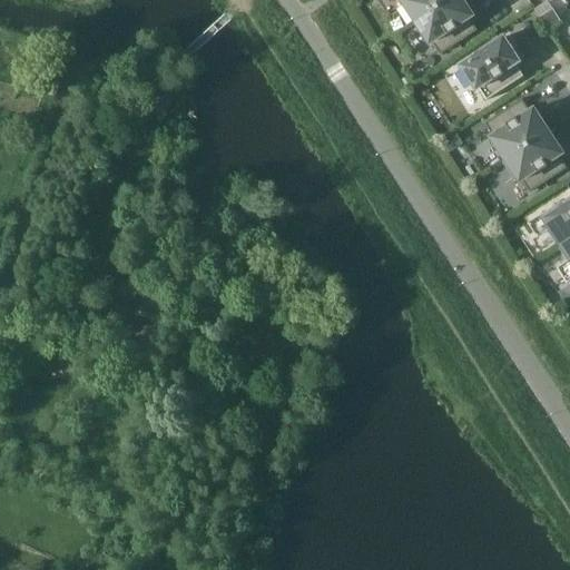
[(400,0),(414,22),(448,0),(400,0)]
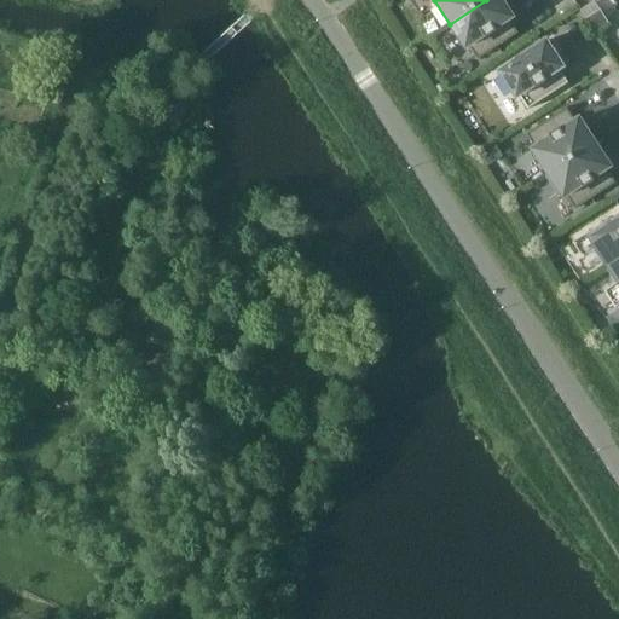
[(518,34),(509,21),(513,18),(501,0),(486,0),(450,24),(466,48),(468,47),(478,61),(518,34)]
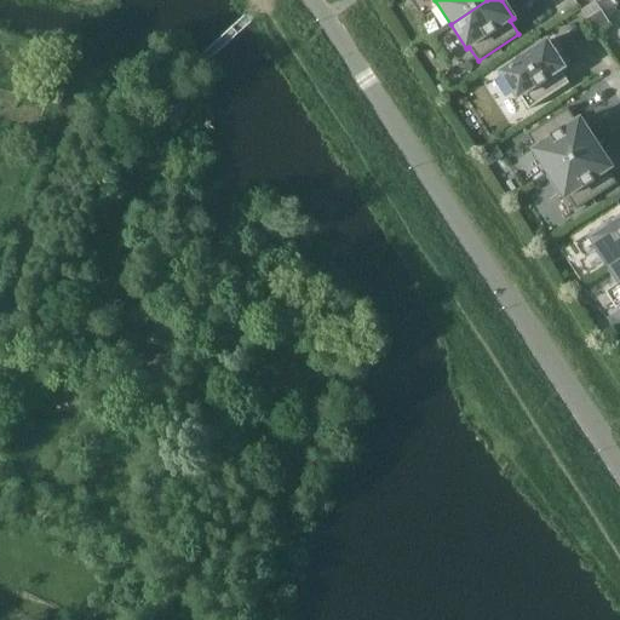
[(591,27),(606,18),(601,10),(586,19),(591,27)]
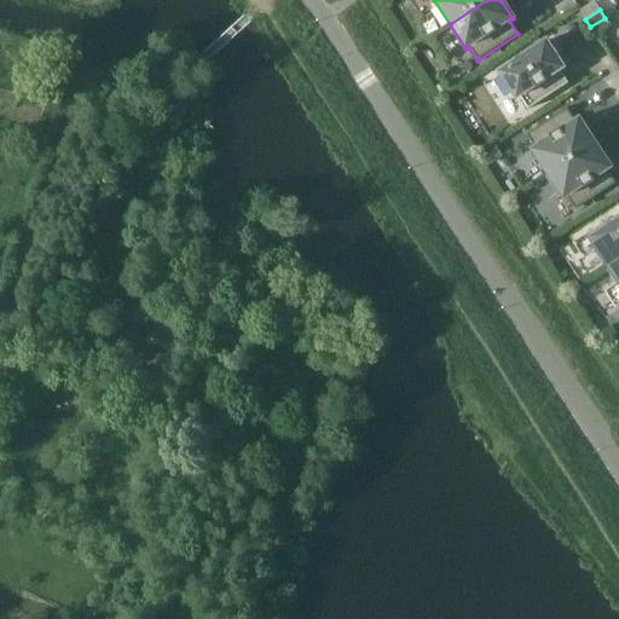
[(590,27),(595,35),(609,25),(605,18),(590,27)]
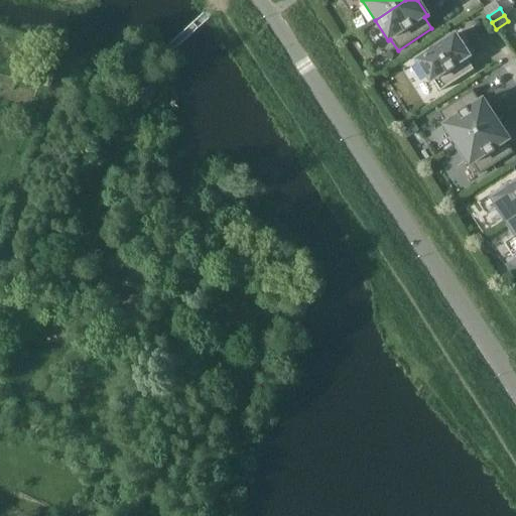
[(474,70),(466,58),(470,56),(455,34),(416,59),(430,82),(432,81),(439,92),(474,70)]
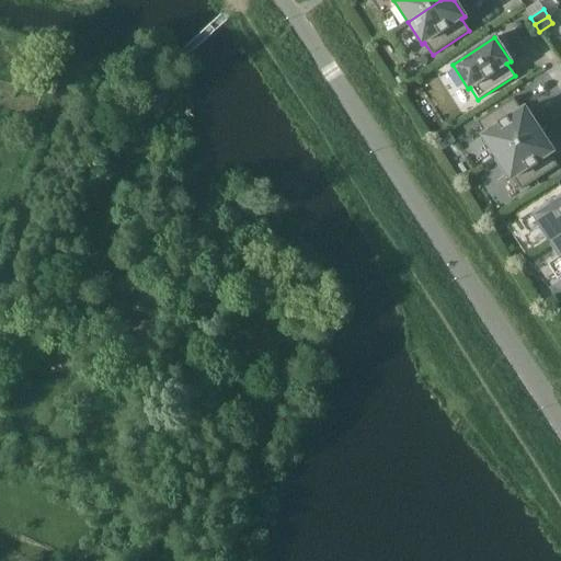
[(538,130),(529,115),(524,109),(521,110),(513,99),(477,122),(484,134),(482,136),(496,158),(538,130)]
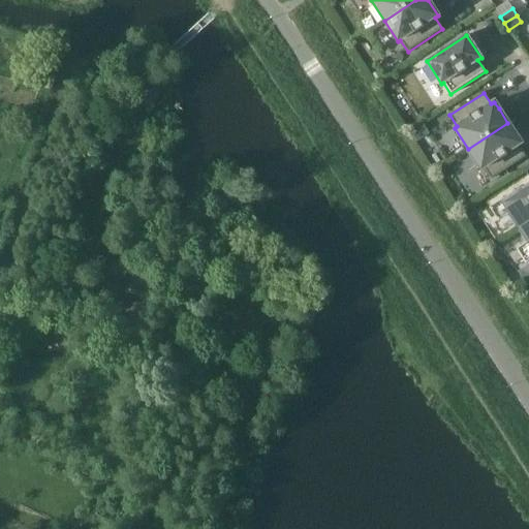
[(422,123),(409,131),(417,142),(429,133),(422,123)]
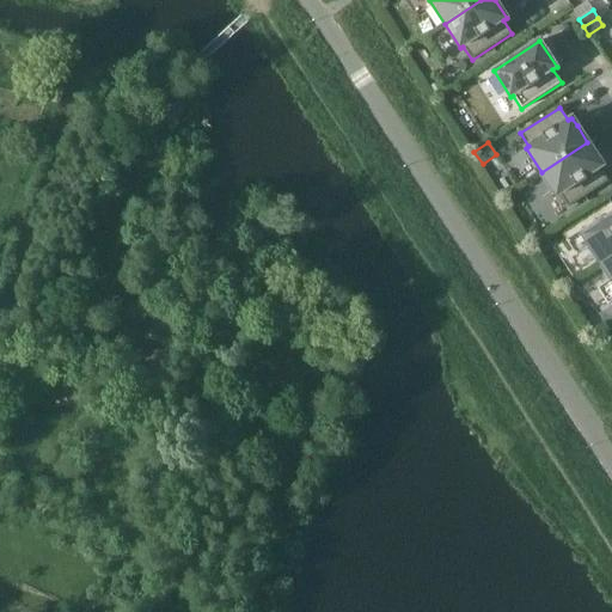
[(609,182),(599,167),(603,166),(587,142),(542,172),(557,196),(560,194),(568,207),(609,182)]
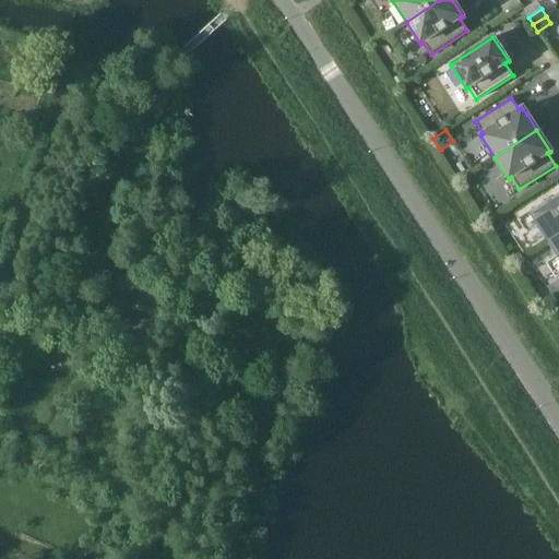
[(547,241),(558,233),(558,199),(552,204),(549,199),(532,210),(540,225),(537,227),(547,241)]
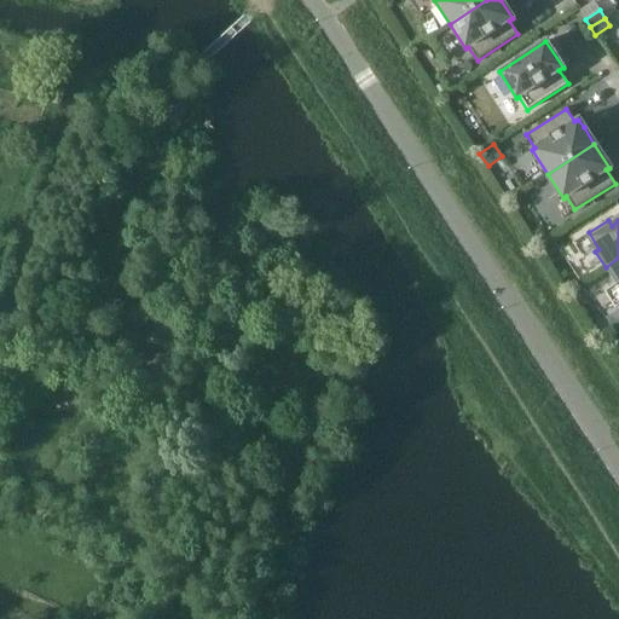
[(618,258),(606,267),(617,284),(618,282),(618,258)]
